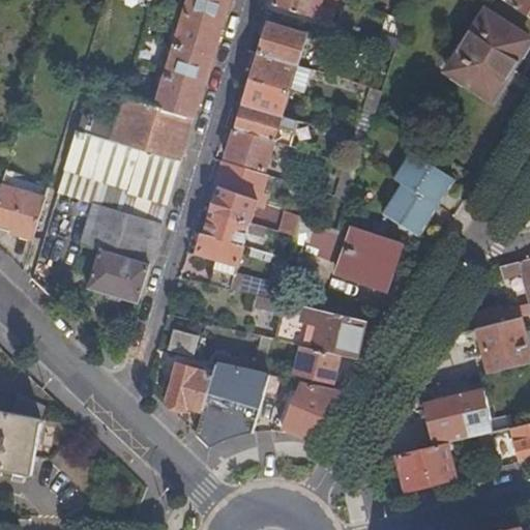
[(224,27),(231,0),(189,0),(185,16),(224,27)]
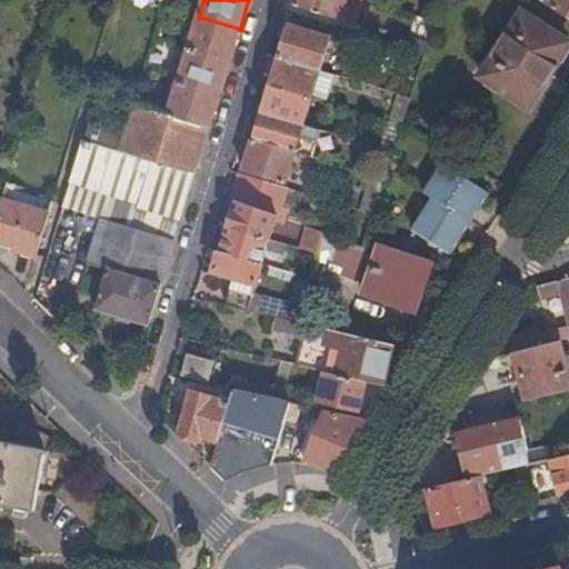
[(340,0),(297,0),(295,8),(330,18),(335,6),(339,7),(340,0)]
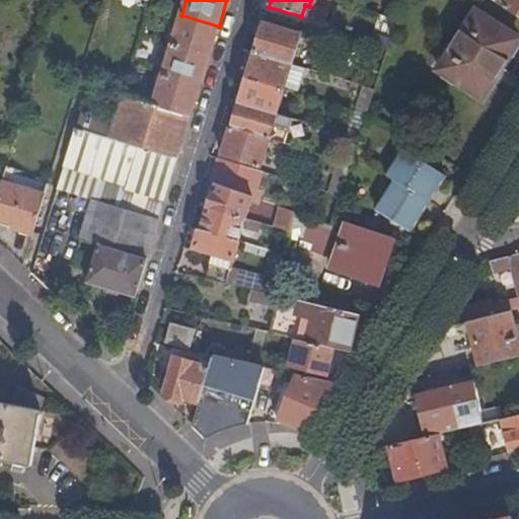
[(518,0),(496,0),(518,14),(518,0)]
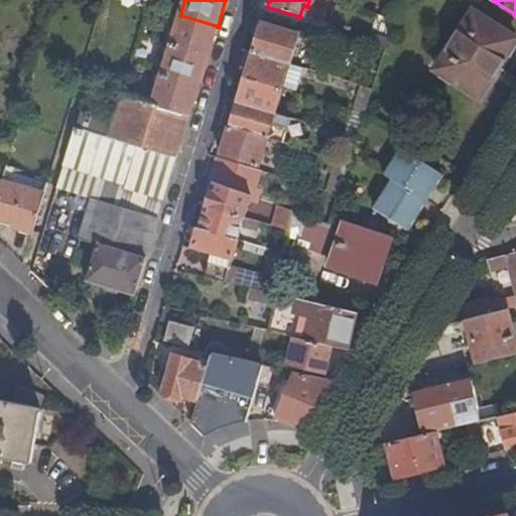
[(515,41),(515,37),(476,11),(437,69),(480,97),(515,41)]
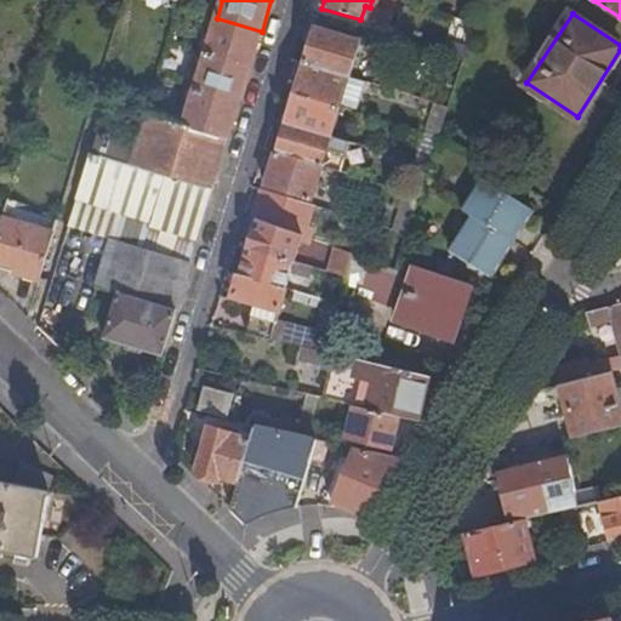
[(319,15),(305,64),(351,78),(365,28),(319,15)]
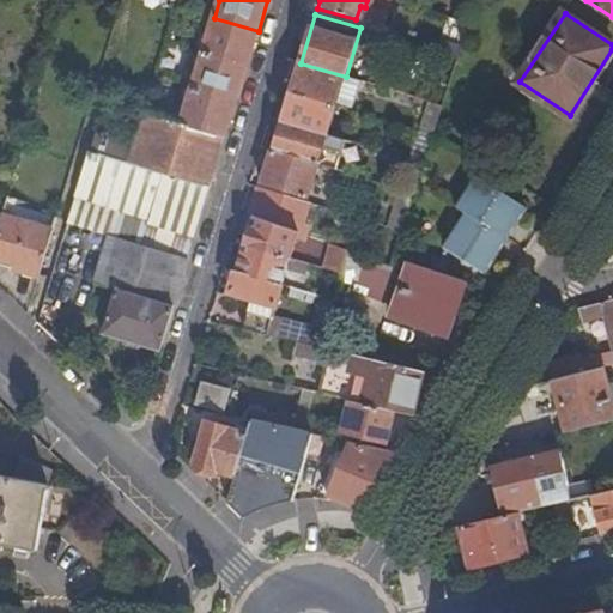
[(248,66),(259,31),(214,18),(205,53),(248,66)]
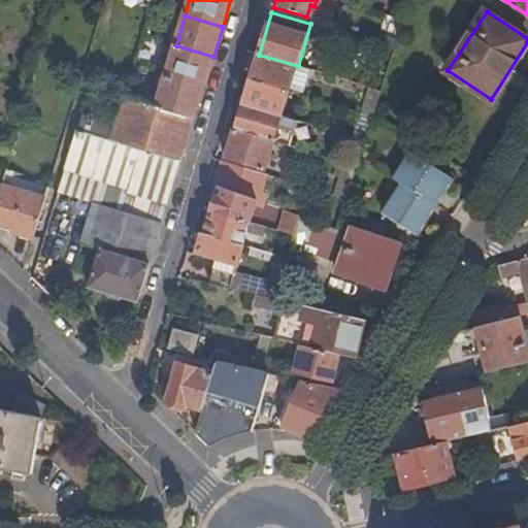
[(204,88),(213,57),(176,45),(167,75),(204,88)]
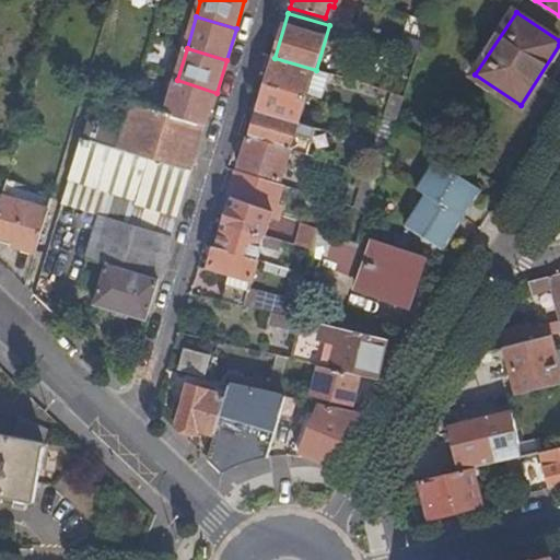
[(275,58),(267,84),(307,97),(316,70),(275,58)]
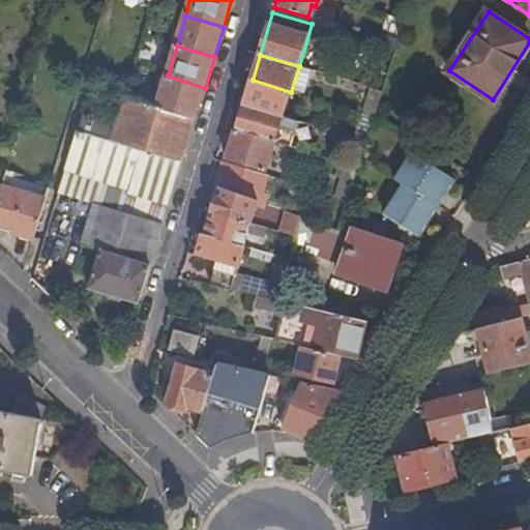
[(299,66),(291,92),(305,96),(314,71),(299,66)]
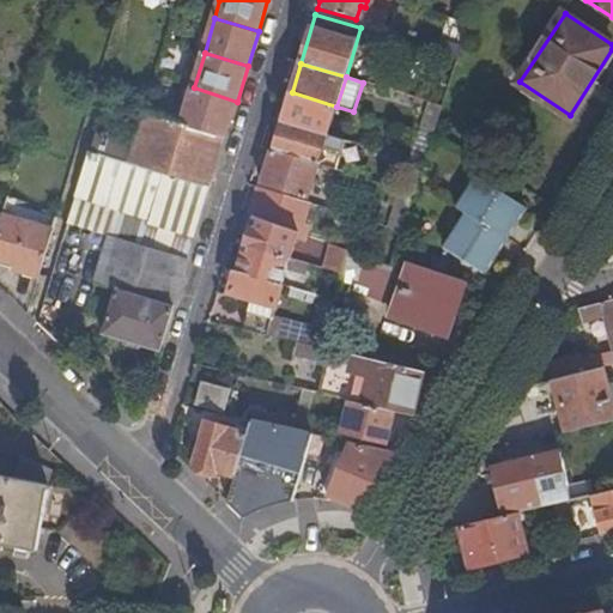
[(225,138),(237,102),(194,87),(183,125),(225,138)]
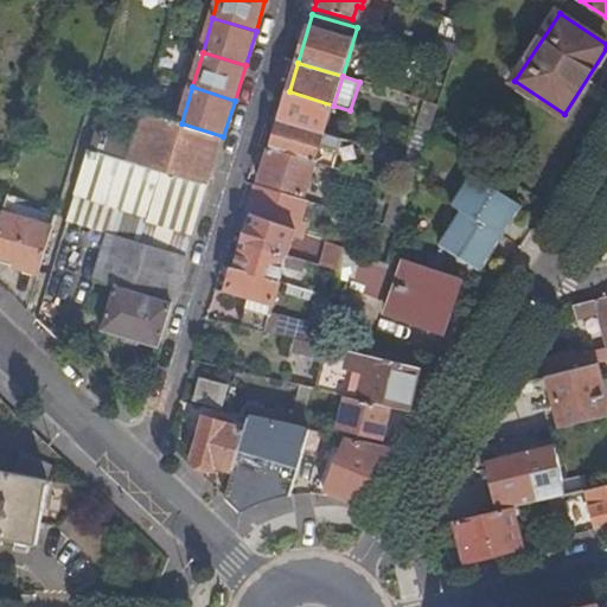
[(289,91),(280,120),(325,133),(333,106),(289,91)]
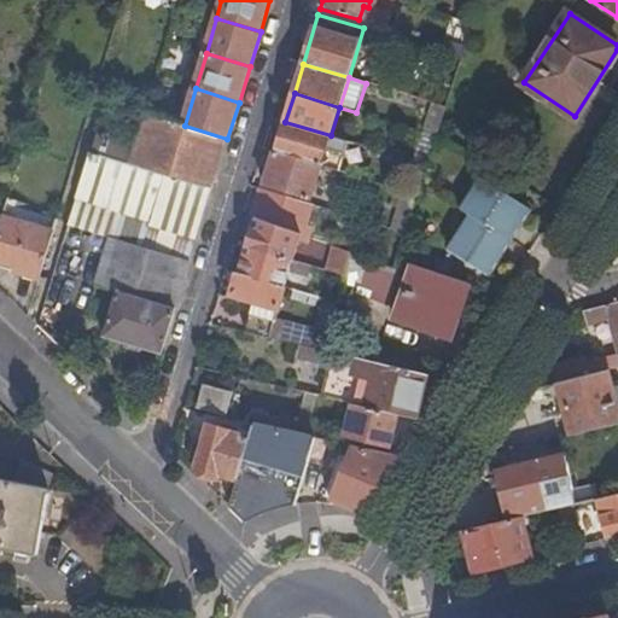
[(433,104),(425,133),(437,136),(438,130),(447,108),(433,104)]
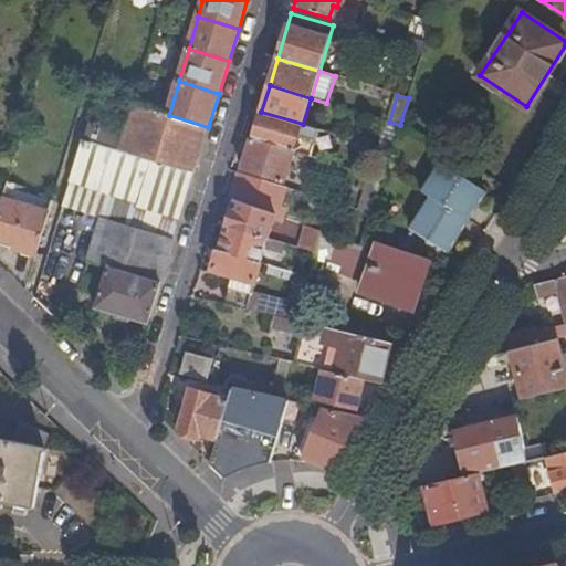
[(175,239),(208,127),(169,115),(134,104),(125,132),(88,121),(71,180),(115,196),(107,219),(175,239)]
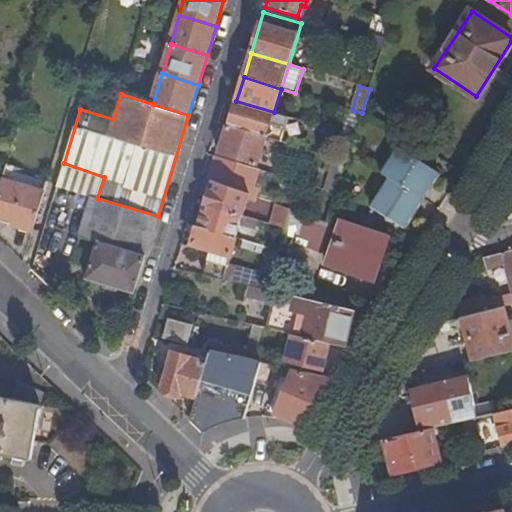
[(236,101),(229,125),(265,136),(282,142),(290,117),(274,112),(236,101)]
